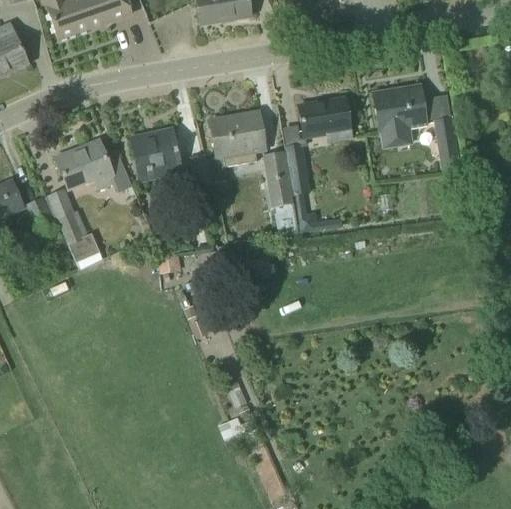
[(44,0),(58,39),(131,13),(125,0),(44,0)]
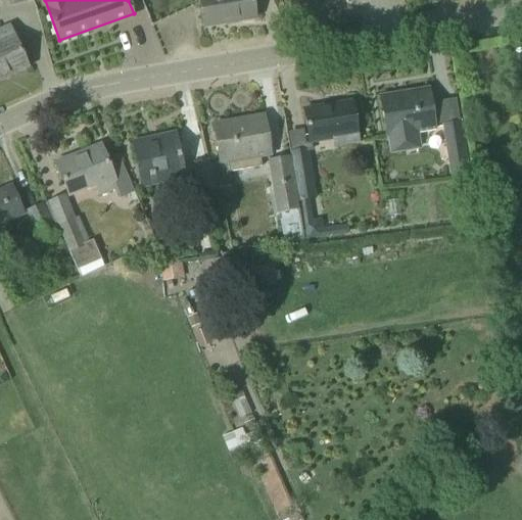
[(200,0),(204,25),(255,16),(252,0),(200,0)]
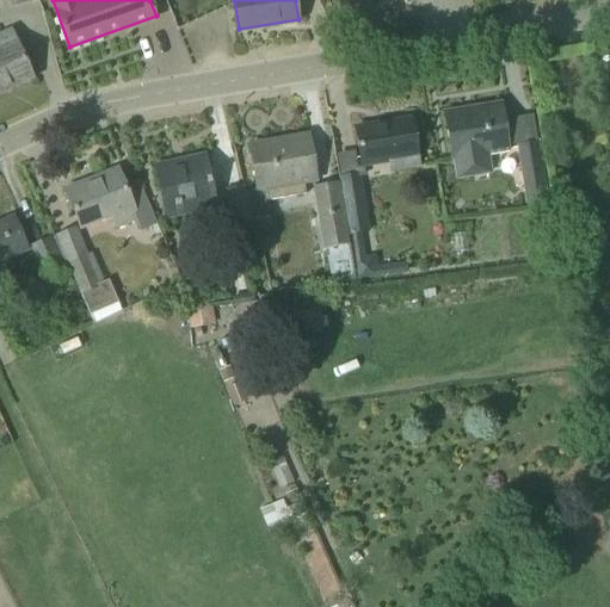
[(0,47),(0,91),(32,76),(17,41),(0,47)]
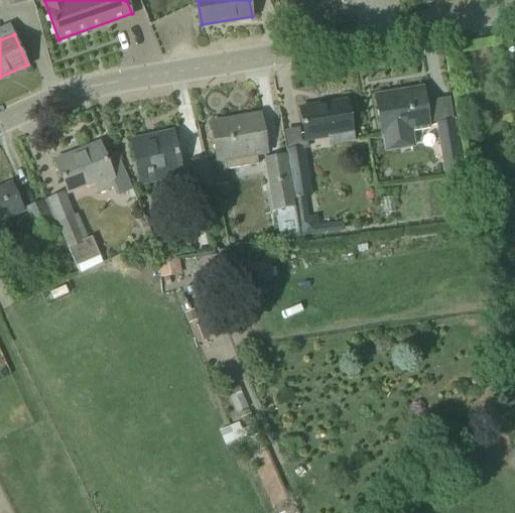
[(393,91),(376,94),(379,113),(382,132),(385,132),(387,148),(414,143),(412,128),(430,125),(427,112),(424,92),(423,86),(393,91)]
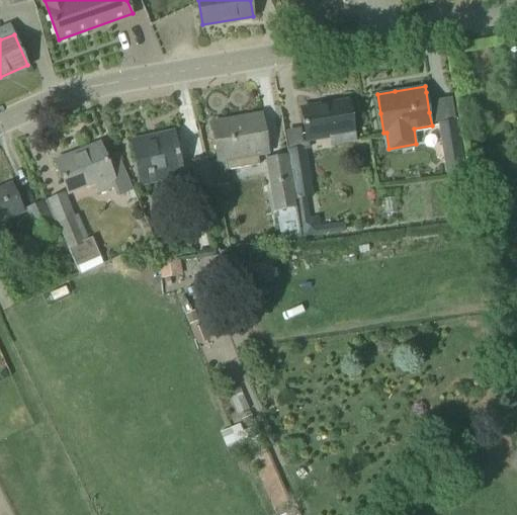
[(348,97),(302,106),(308,141),(331,137),(332,144),(355,140),(348,97)]
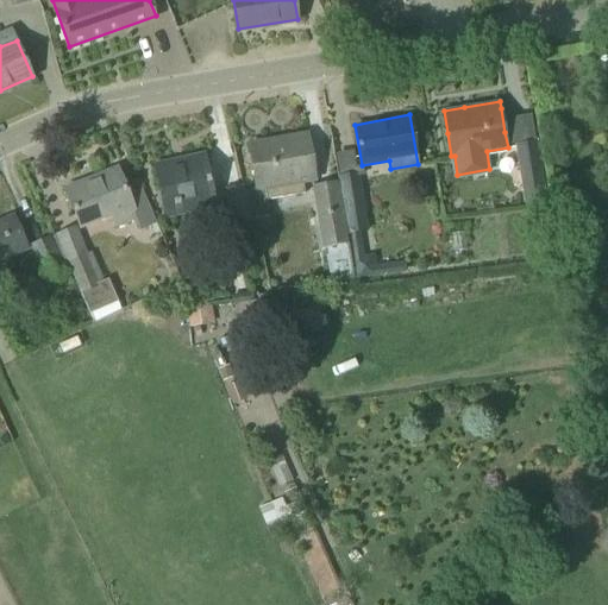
[(245,190),(244,190),(250,216),(251,216),(269,214),(267,197),(306,191),(304,181),(315,178),(312,157),(307,133),(250,143),(254,166),(257,188),(245,190)]
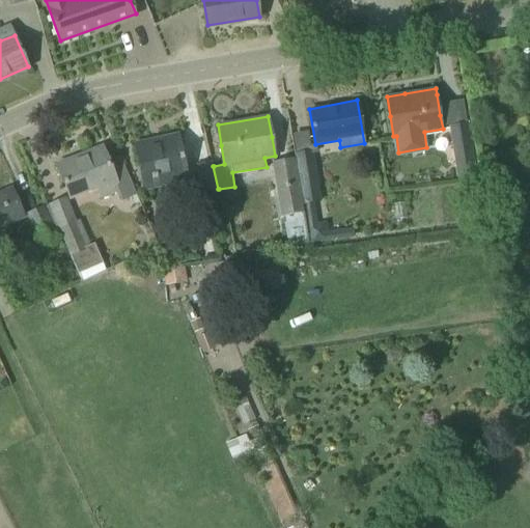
[(475,174),(468,122),(451,126),(459,177),(475,174)]
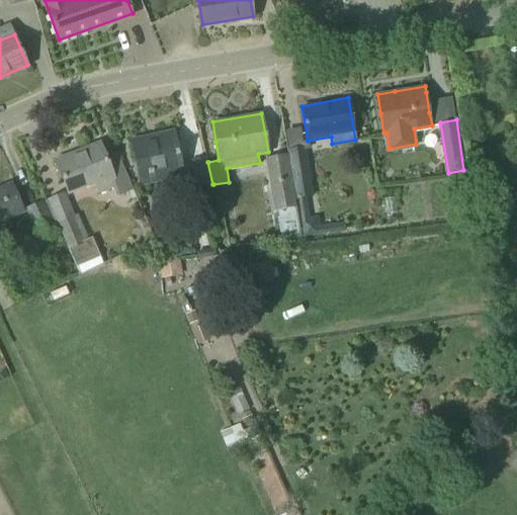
[(183,175),(174,130),(132,139),(141,183),(183,175)]
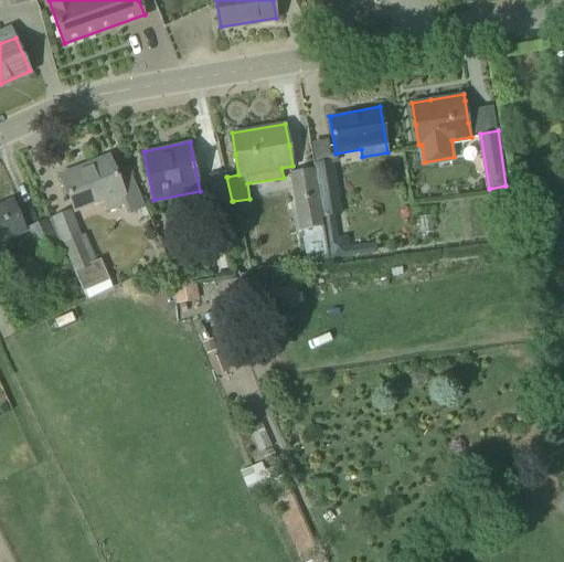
[(106,209),(124,202),(128,213),(146,205),(128,166),(115,171),(110,159),(82,170),(80,166),(61,173),(76,211),(103,199),(106,209)]
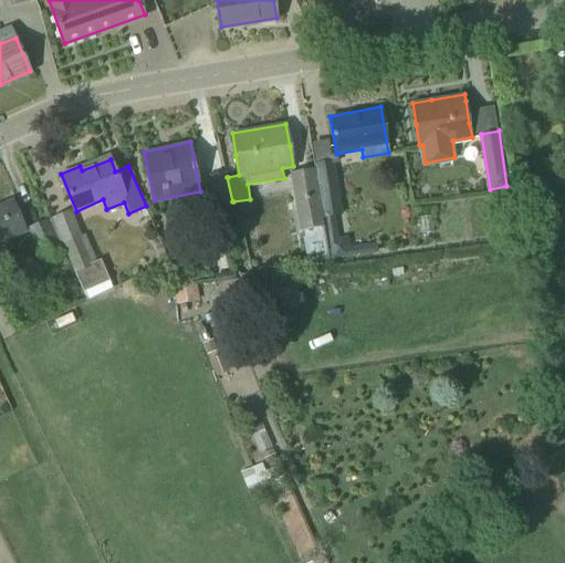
[(335,215),(343,212),(333,159),(315,163),(330,239),(339,237),(335,215)]
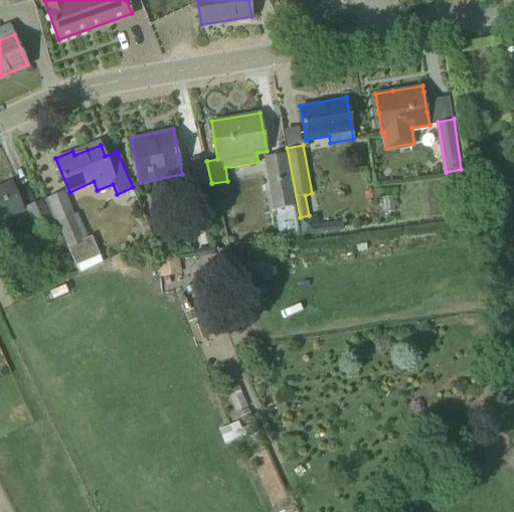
[(281,238),(299,235),(285,153),(266,156),(281,238)]
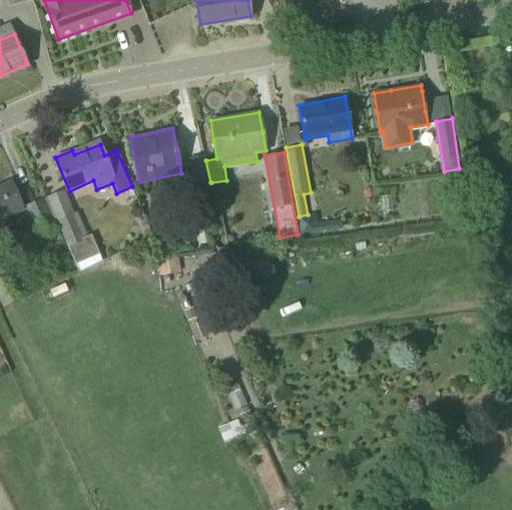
[(204,154),(189,158),(196,186),(211,184),(211,182),(210,182),(205,160),(206,160),(204,154)]
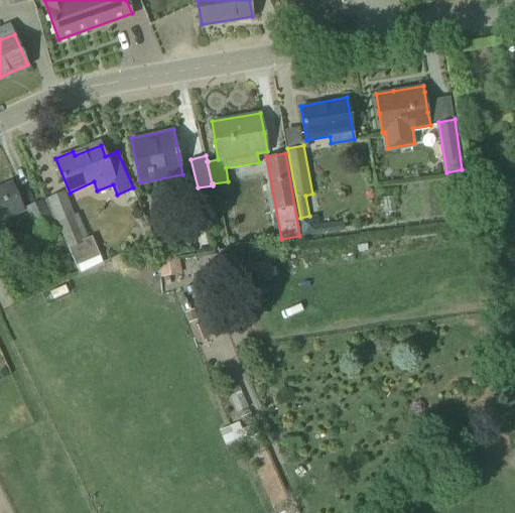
[(0,221),(24,210),(11,182),(0,187),(0,221)]
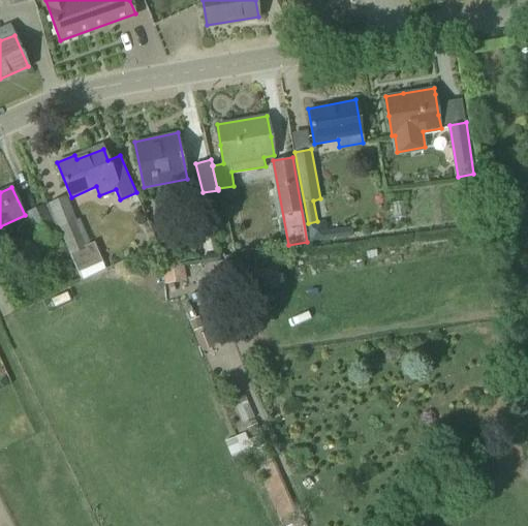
[(65,195),(49,203),(79,270),(103,259),(95,241),(91,242),(81,218),(76,219),(65,195)]
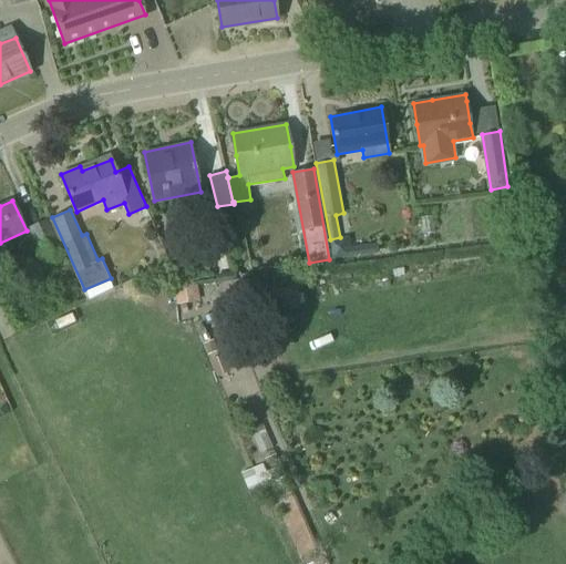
[(48,266),(65,257),(49,219),(30,227),(48,266)]
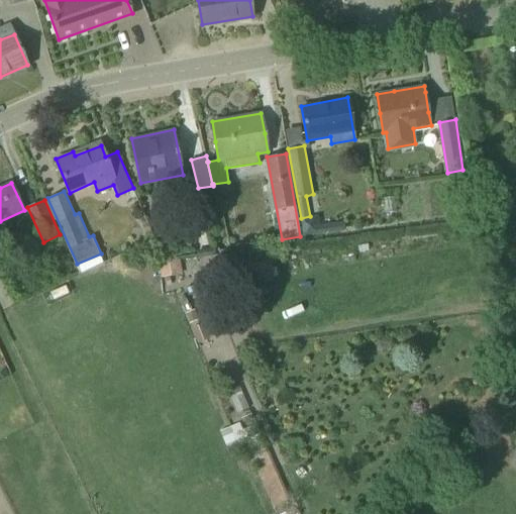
[(310,216),(301,218),(304,236),(343,229),(342,220),(320,223),(319,215),(310,216)]
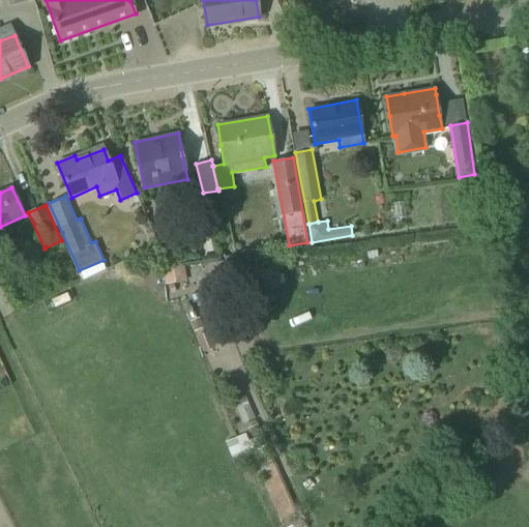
[(281,285),(276,258),(225,267),(228,284),(235,283),(237,292),(281,285)]
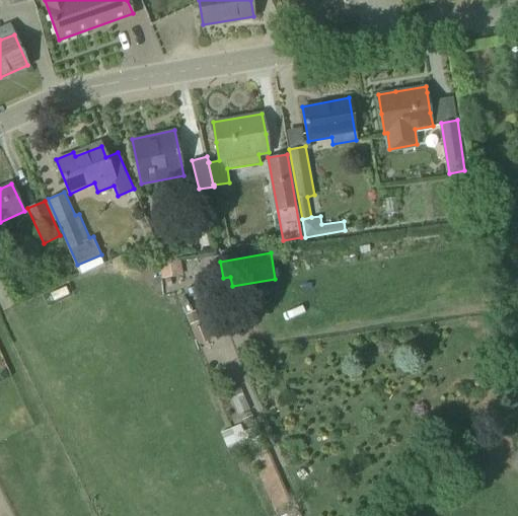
[(196,309),(188,312),(192,321),(200,318),(196,309)]
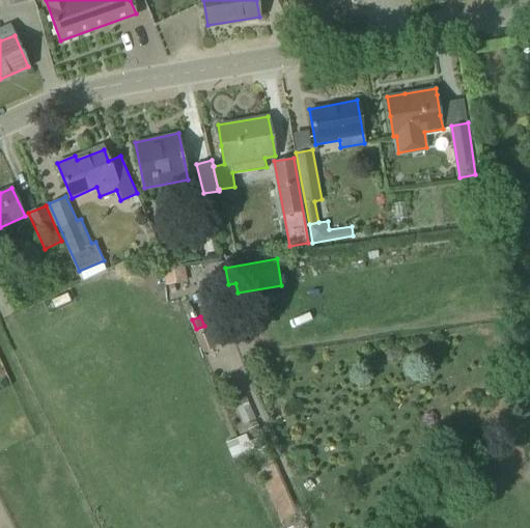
[(208,331),(197,335),(203,351),(215,345),(208,331)]
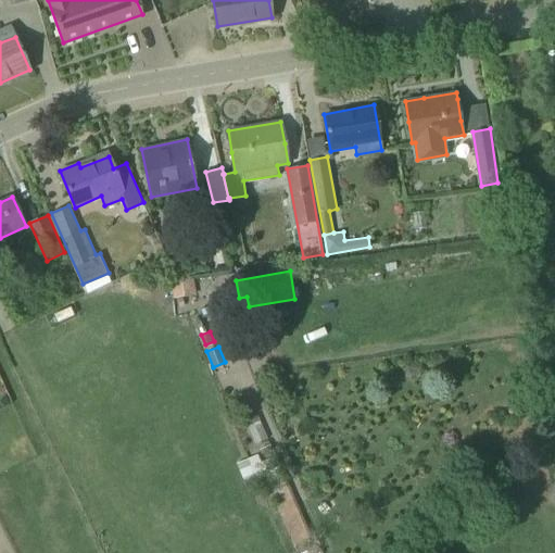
[(280,465),(276,455),(259,463),(294,547),(297,545),(299,552),(319,552),(322,552),(316,538),(314,539),(281,465),(280,465)]
